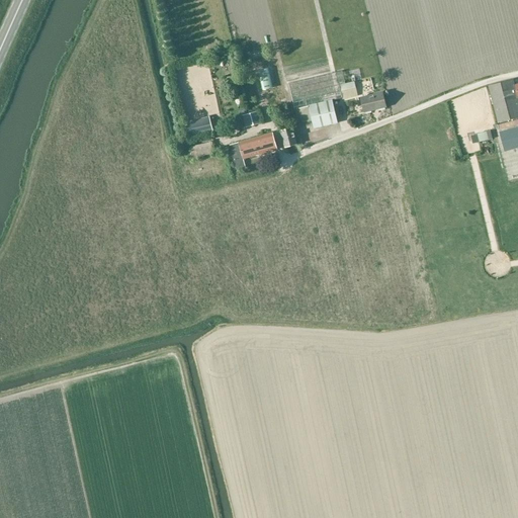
[(284,92),(288,91),(278,51),(267,54),(268,57),(255,60),(263,93),(264,92),(264,96),(265,96),(267,108),(286,104),(284,92)]
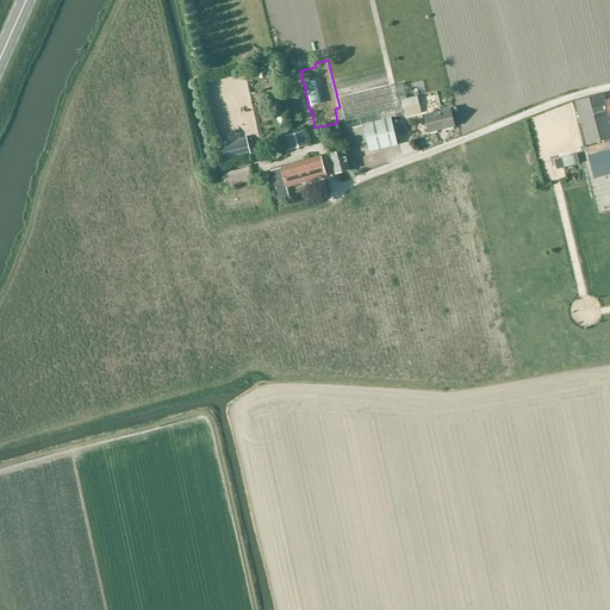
[(404,82),(340,98),(347,128),(404,114),(400,99),(408,97),(404,82)]
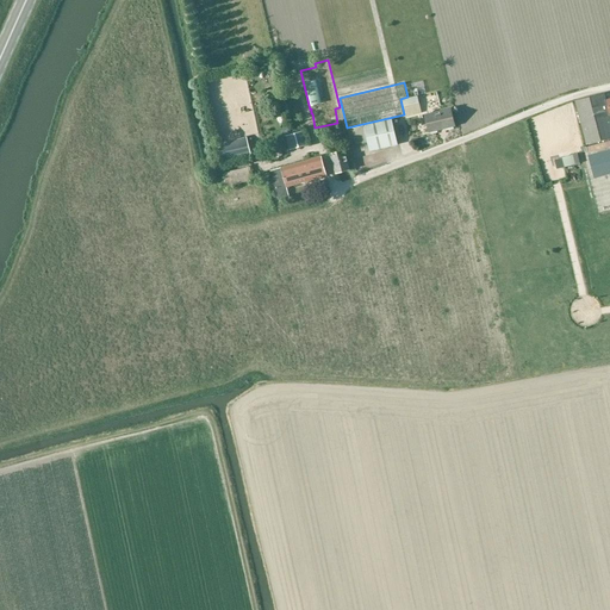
[(609,99),(605,100),(604,94),(576,101),(586,144),(609,138),(609,99)]
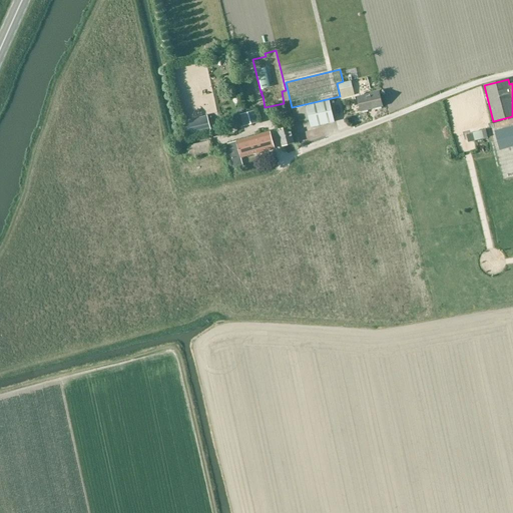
[(338,84),(339,91),(353,88),(351,80),(338,84)]
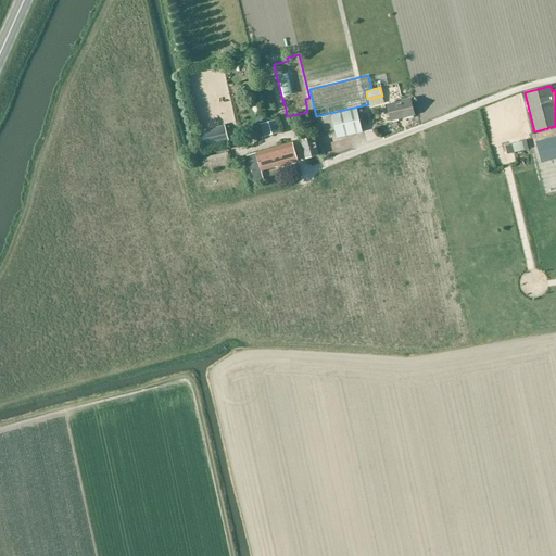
[(391,121),(414,115),(411,99),(388,104),(391,121)]
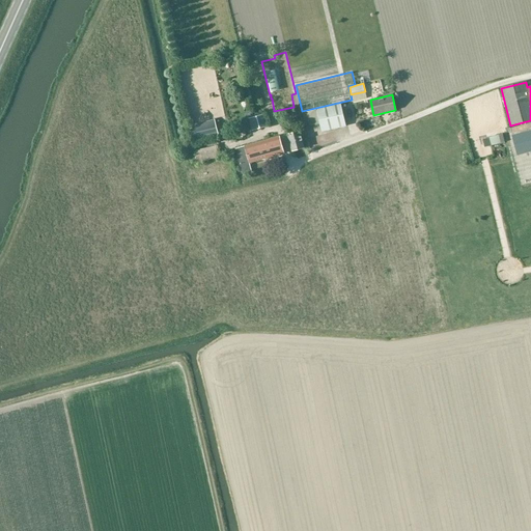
[(340,103),(316,109),(306,111),(310,127),(316,126),(316,124),(319,123),(322,132),(346,126),(340,103)]
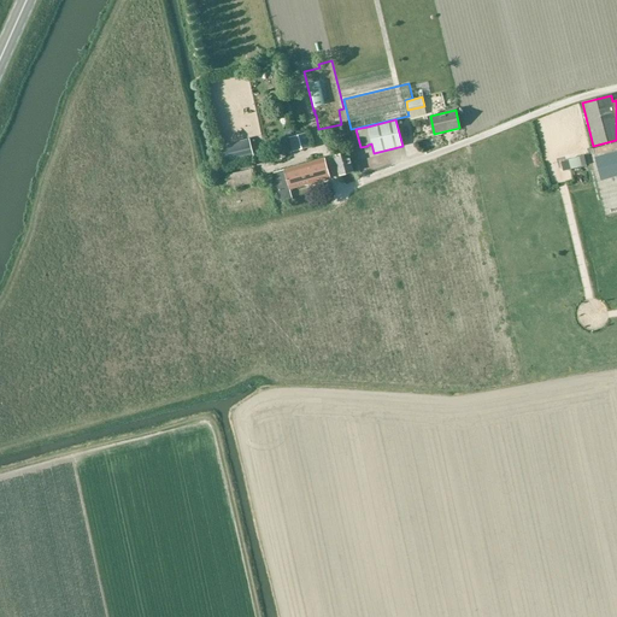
[(292,134),(282,136),(286,148),(295,145),(292,134)]
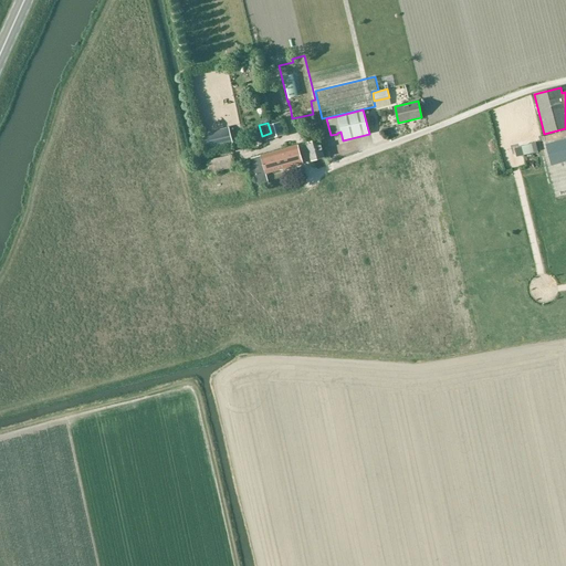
[(310,130),(303,133),(312,160),(324,157),(320,139),(313,142),(310,130)]
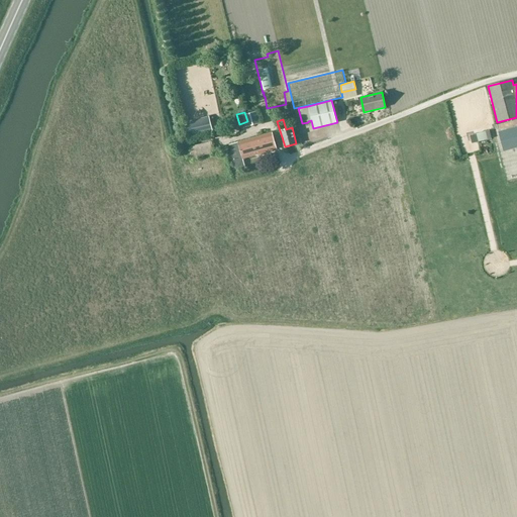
[(504,151),(516,147),(516,126),(499,131),(504,151)]
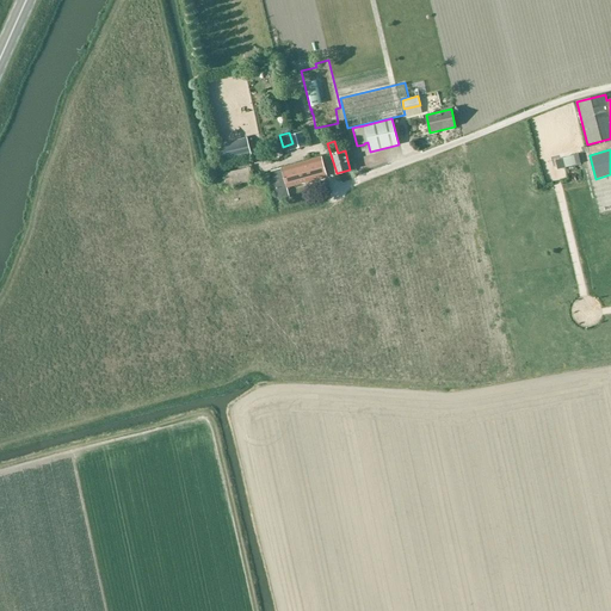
[(554,155),(556,165),(568,161),(566,152),(554,155)]
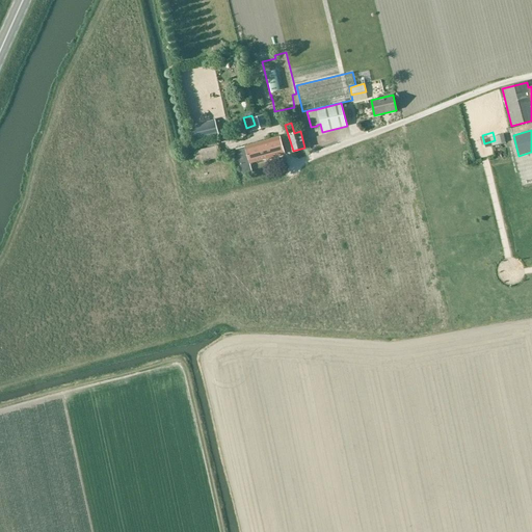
[(281,136),(237,149),(244,175),(253,173),(249,163),(285,153),(281,136)]
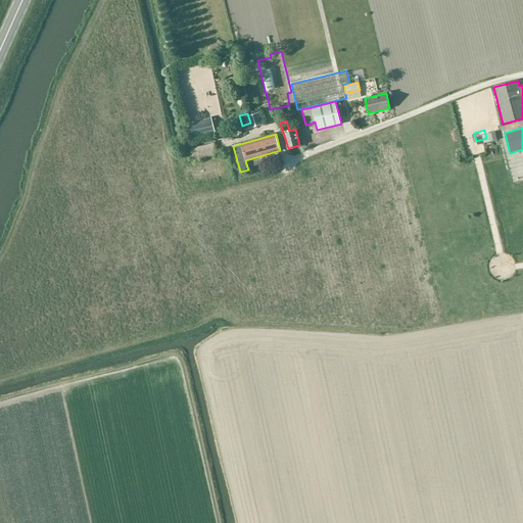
[(191,148),(194,160),(218,154),(215,143),(191,148)]
